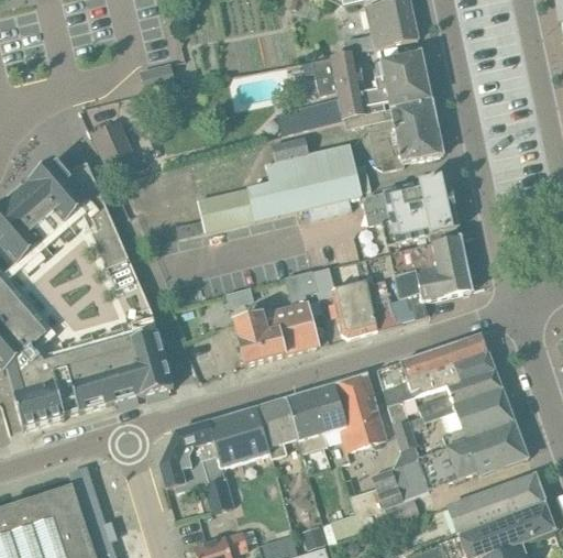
[(355,50),(418,36),(409,0),(387,0),(365,4),(372,33),(344,39),(346,51),(355,50)]
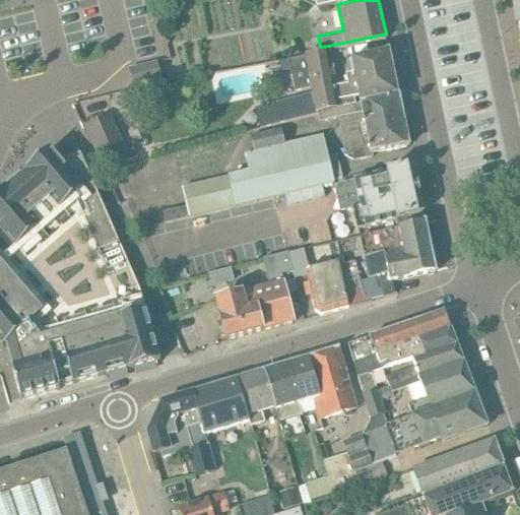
[(336,83),(328,46),(320,47),(321,48),(279,56),(281,66),(290,64),(296,87),(311,84),(312,89),(254,104),(260,125),(318,110),(340,104),(397,90),(388,48),(351,56),(355,79),(336,83)]
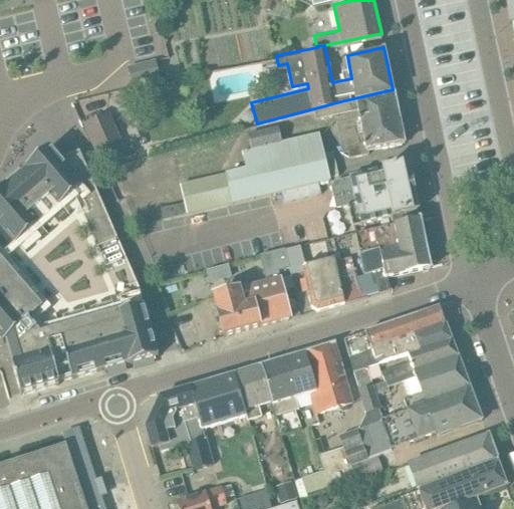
[(126,63),(132,82),(133,82),(134,84),(160,77),(159,75),(160,75),(156,55),(126,63)]
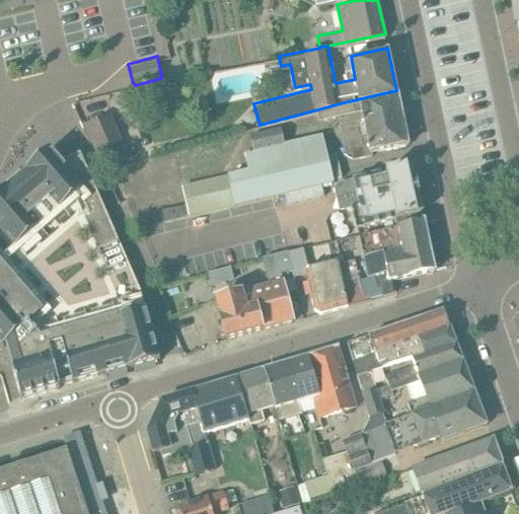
[(340,103),(317,109),(318,117),(339,113),(340,121),(378,114),(378,116),(401,111),(397,91),(396,91),(396,90),(340,103)]
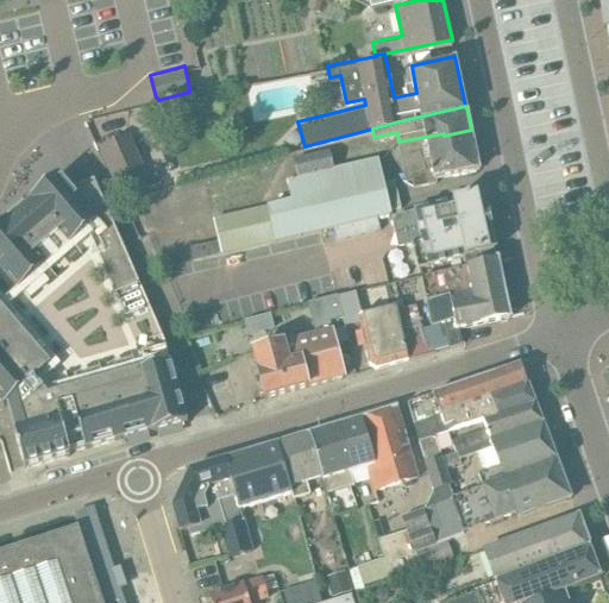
[(444,133),(399,142),(406,177),(413,176),(414,183),(434,178),(433,173),(478,164),(471,130),(444,136),(444,133)]
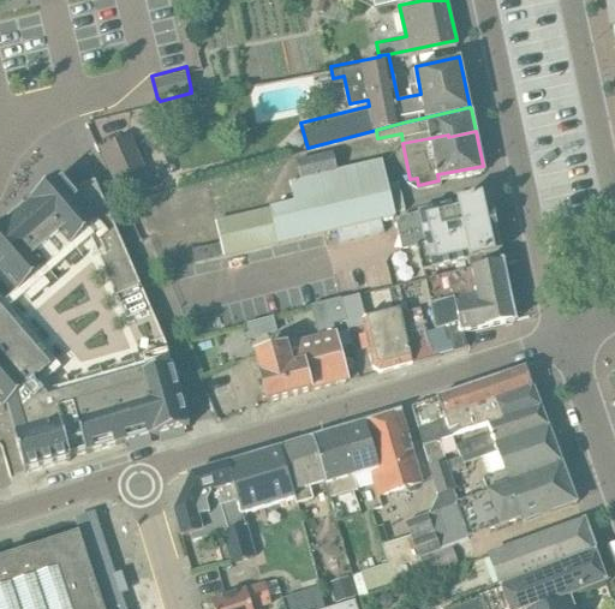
[(125,201),(151,189),(126,135),(101,147),(125,201)]
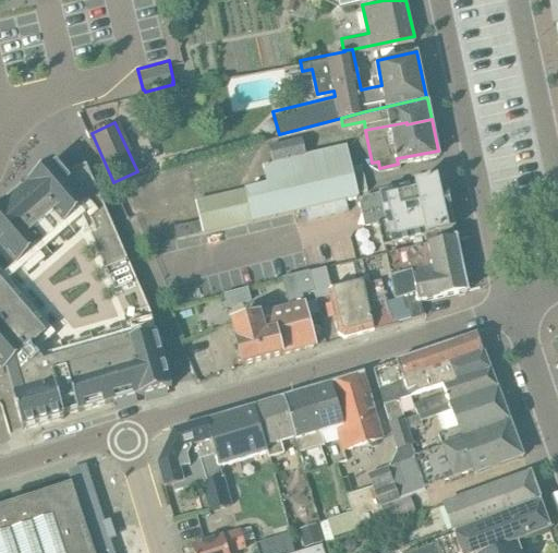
[(199,216),(174,221),(178,235),(203,229),(253,217),(305,205),(322,201),(346,195),(358,192),(352,164),(347,141),(304,151),(274,158),(262,160),(266,179),(244,184),(195,196),(199,216)]
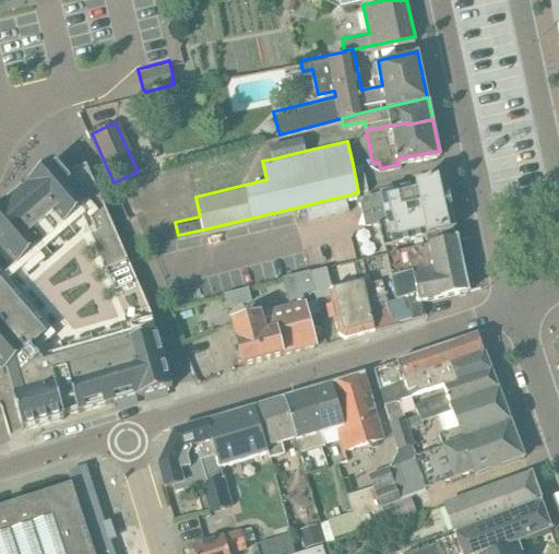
[(64,171),(52,156),(27,178),(28,180),(7,199),(6,198),(0,202),(0,365),(3,369),(8,366),(15,392),(13,393),(23,426),(64,414),(64,410),(78,407),(78,408),(139,391),(140,392),(173,384),(156,329),(155,329),(152,317),(153,316),(86,161),(64,171)]
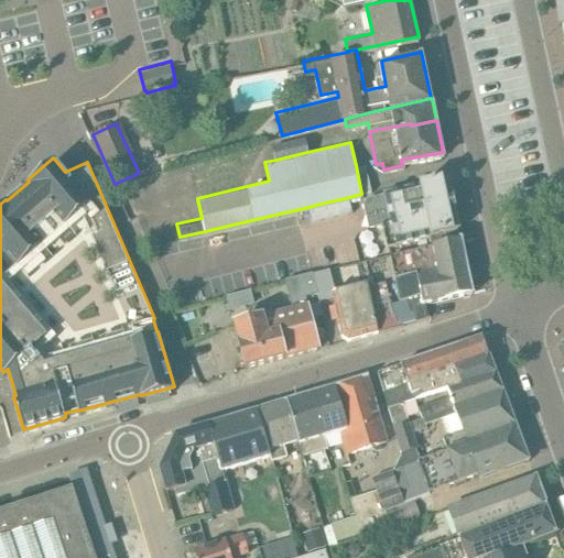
[(382,220),(387,241),(429,232),(430,242),(451,238),(448,228),(458,227),(447,174),(383,187),(382,186),(368,189),(364,198),(369,223),(382,220)]
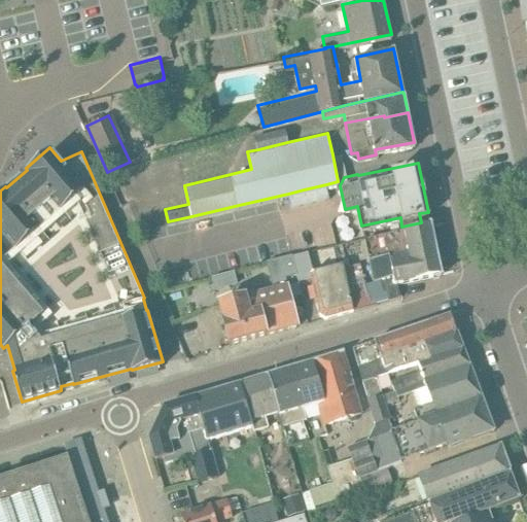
[(288,194),(291,204),(329,196),(326,184),(304,189),(288,194)]
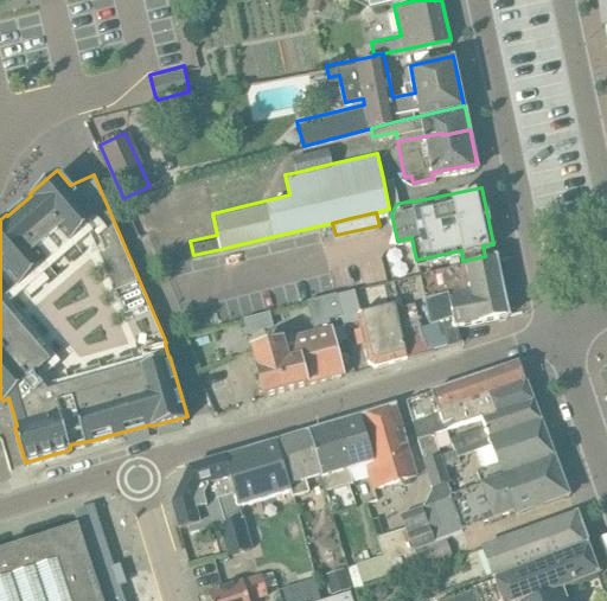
[(430,320),(438,318),(441,333),(445,332),(447,343),(460,339),(457,323),(508,313),(496,255),(417,272),(430,320)]
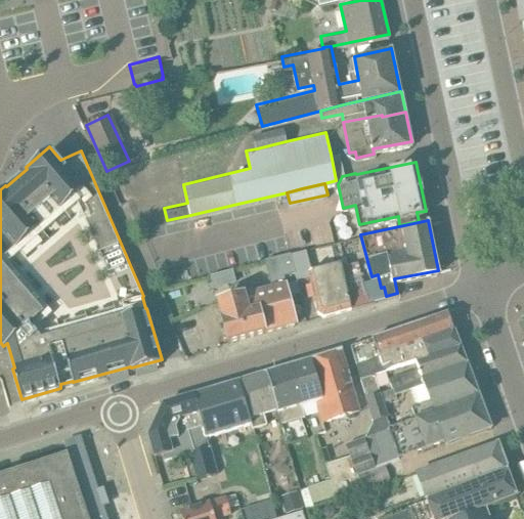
[(296,319),(286,279),(284,271),(294,269),(290,250),(264,257),(271,284),(244,291),(217,298),(227,339),(265,329),(265,328),(296,319)]
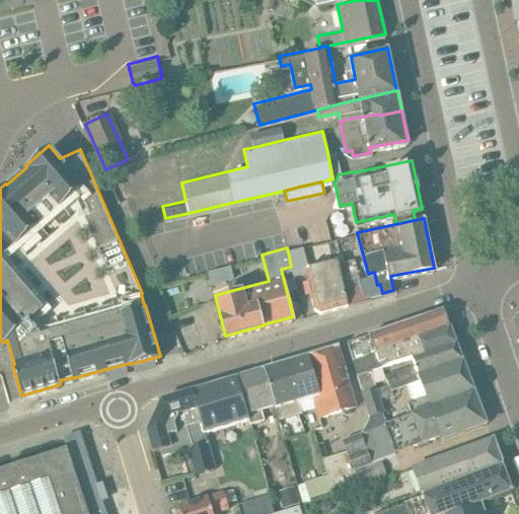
[(337,258),(305,266),(314,306),(320,309),(348,302),(338,261),(337,258)]
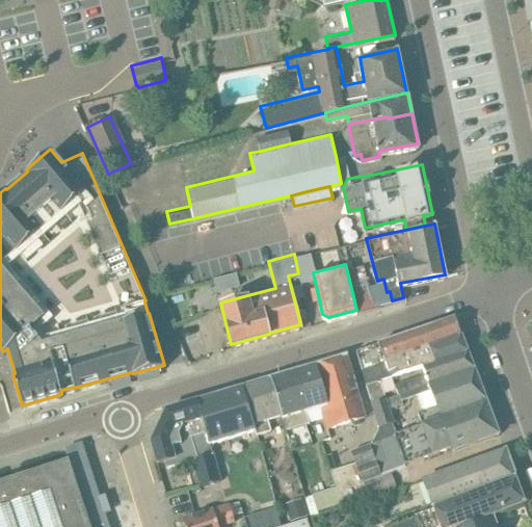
[(346,267),(356,310),(373,305),(363,264),(346,267)]
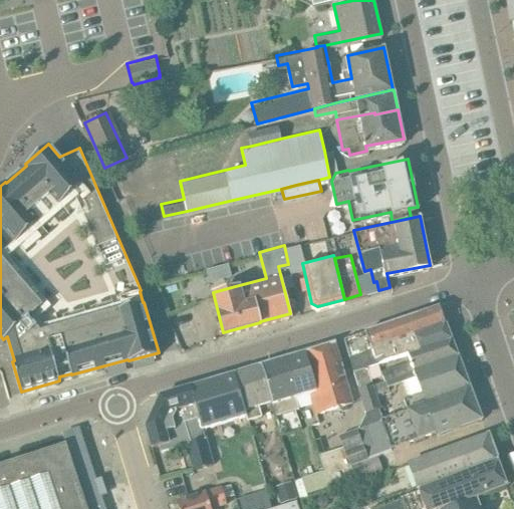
[(210,278),(233,273),(230,260),(207,266),(210,278)]
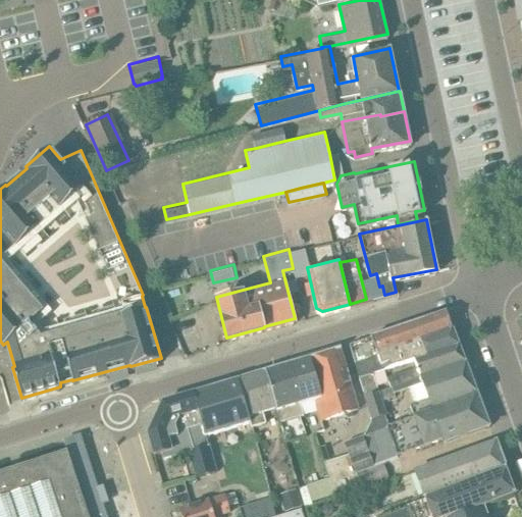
[(355,360),(452,325),(446,309),(372,333),(349,342),(355,360)]
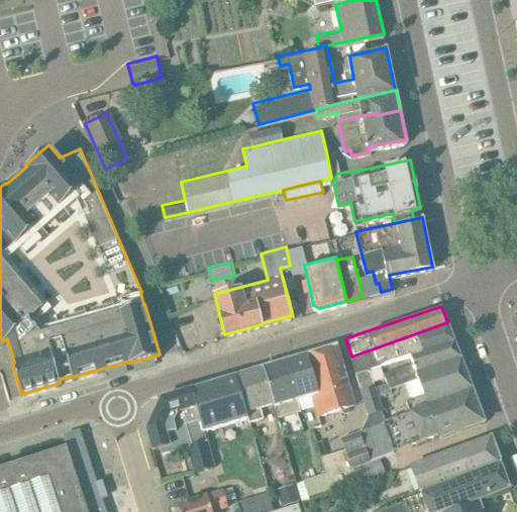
[(447,322),(351,356),(355,371),(370,367),(410,352),(410,351),(453,337),(447,322)]
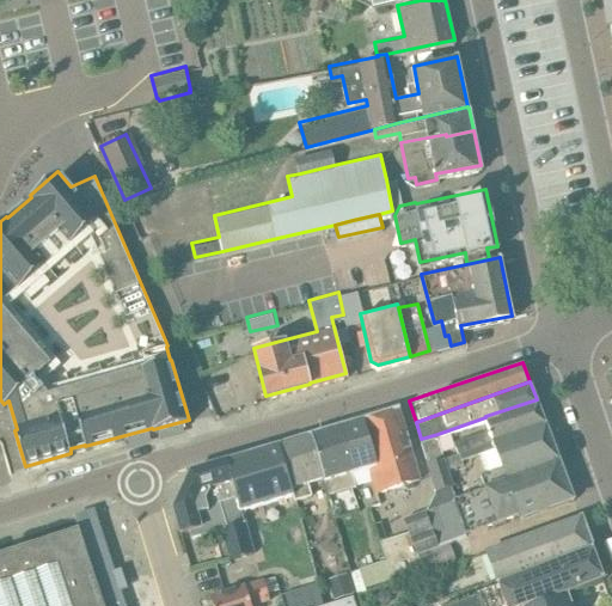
[(459,450),(545,422),(537,399),(485,416),(485,417),(489,428),(456,439),(459,450)]
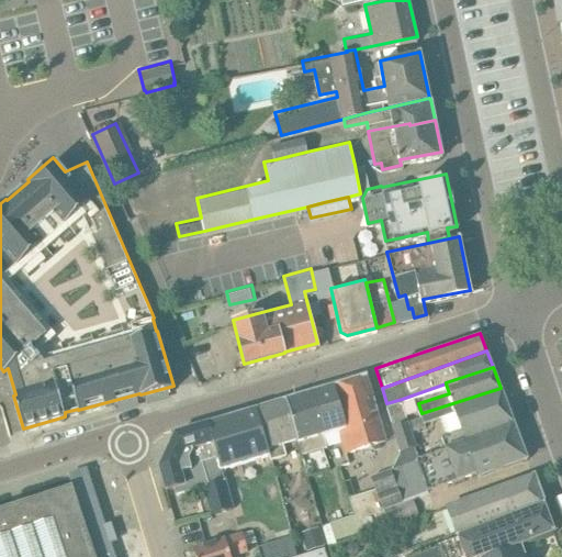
[(366,372),(333,382),(346,424),(337,426),(344,449),(384,437),(366,372)]
